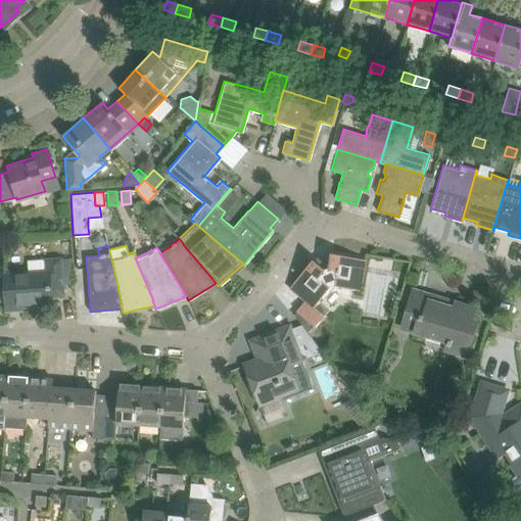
[(312,259),(288,287),(303,299),(295,310),(296,311),(293,314),(308,331),(313,325),(314,325),(322,315),(313,306),(329,287),(334,285),(360,289),(365,258),(329,252),(329,258),(326,258),(318,261),(316,263),(312,259)]
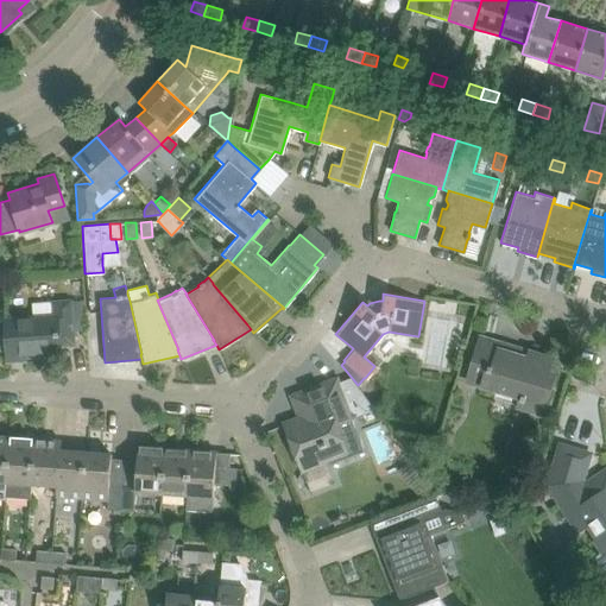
[(5,329),(6,347),(6,354),(24,353),(24,355),(58,353),(58,343),(73,342),(71,324),(70,300),(51,301),(52,315),(4,319),(5,329)]
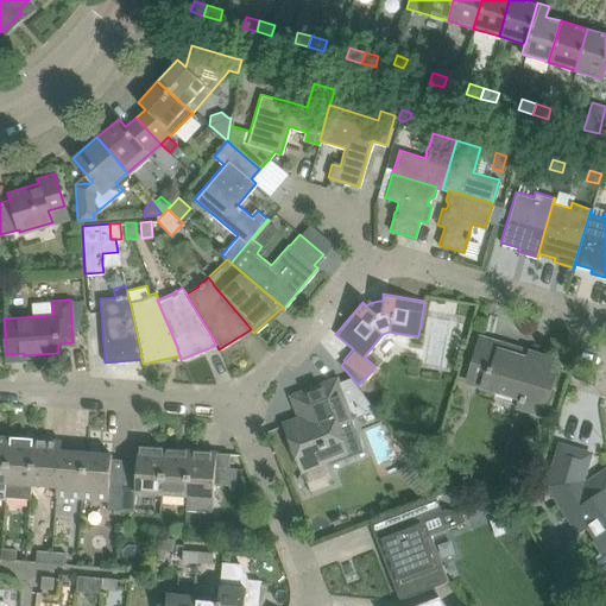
[(550,358),(479,336),(466,380),(519,396),(517,405),(541,412),(549,384),(543,383),(550,358)]
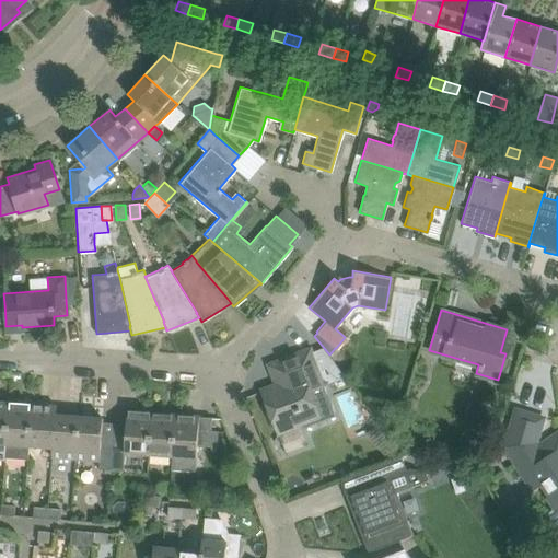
[(276,384),(260,390),(277,432),(300,423),(301,427),(334,415),(323,386),(346,378),(323,348),(311,352),(309,348),(268,363),(276,384)]
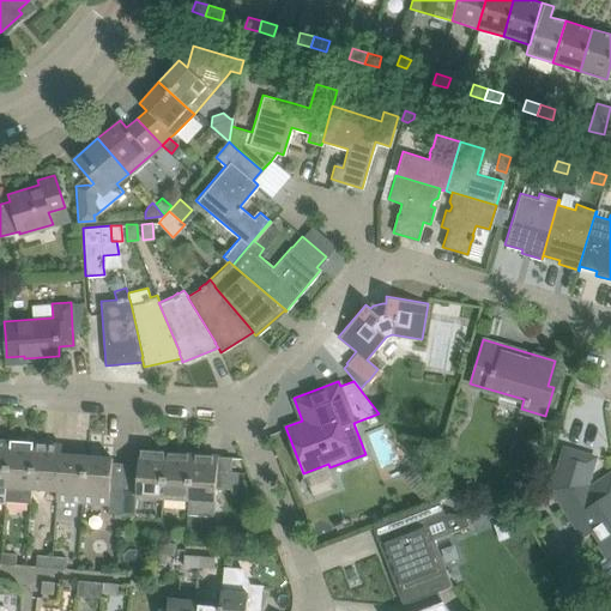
[(29,502),(30,488),(34,441),(8,440),(4,501),(29,502)]
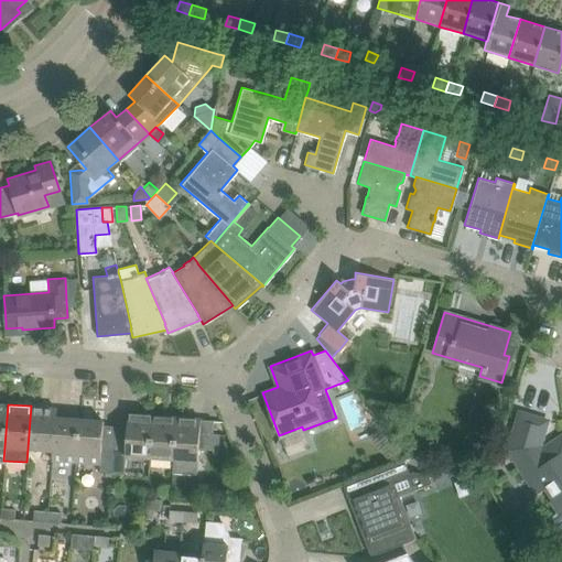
[(28,449),(51,450),(52,451),(54,417),(55,417),(55,408),(31,406),(28,449)]
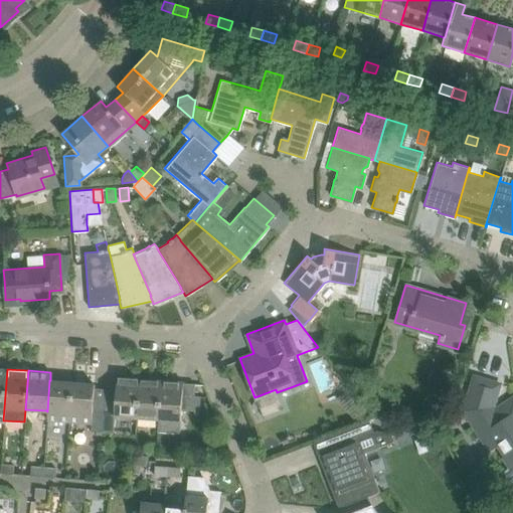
[(498,383),(473,375),(463,409),(489,450),(497,444),(505,456),(503,457),(509,467),(512,464),(512,395),(493,409),(491,406),(498,383)]
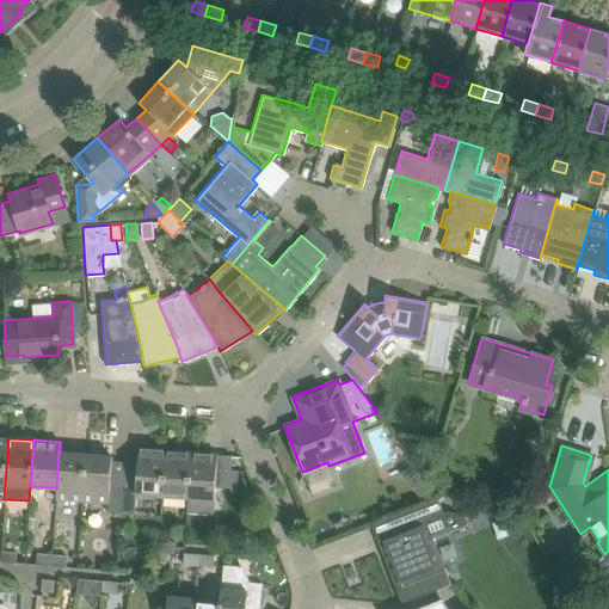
[(135,493),(161,496),(164,449),(137,448),(136,461),(123,460),(122,471),(120,512),(134,512),(135,493)]
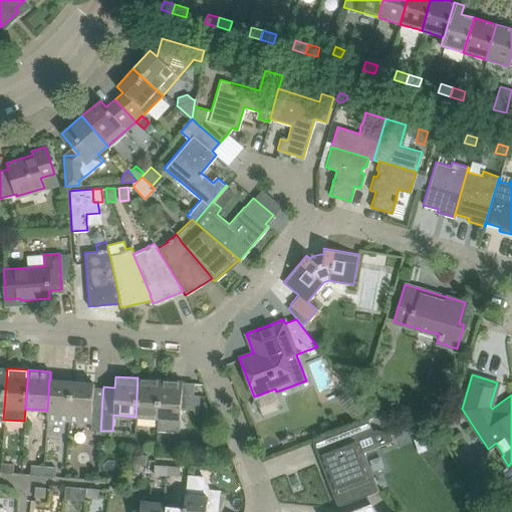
[(157,418),(160,379),(138,377),(136,417),(157,418)]
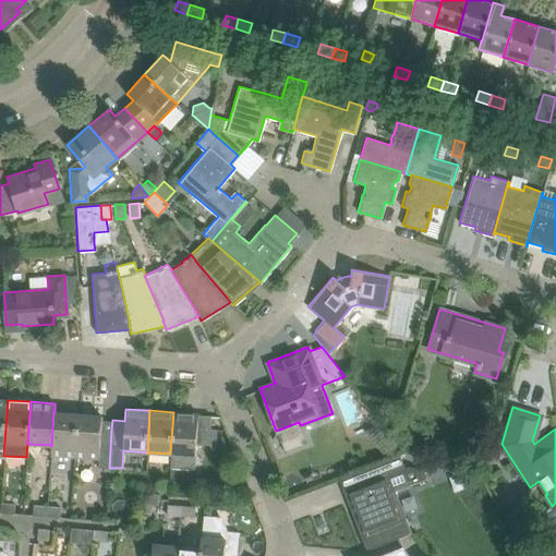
[(50,455),(74,456),(77,414),(55,412),(53,412),(51,446),(50,445),(50,455)]
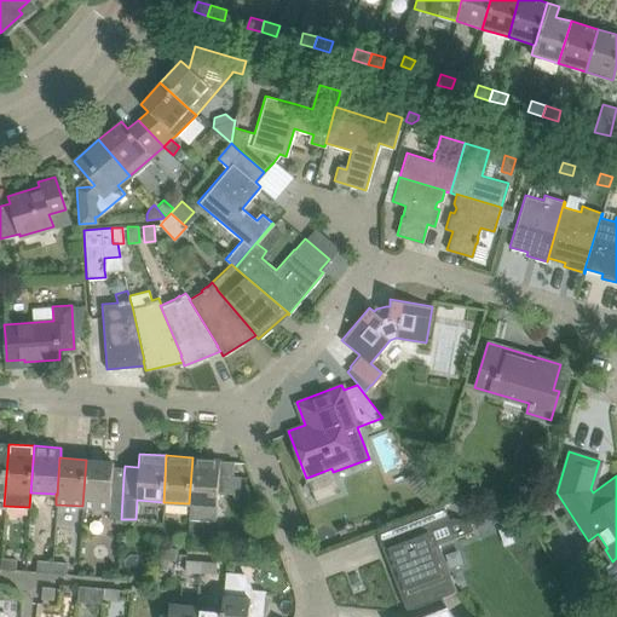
[(232,476),(234,461),(232,461),(231,466),(219,466),(219,459),(192,457),(189,503),(188,518),(214,520),(217,490),(238,491),(240,476),(232,476)]
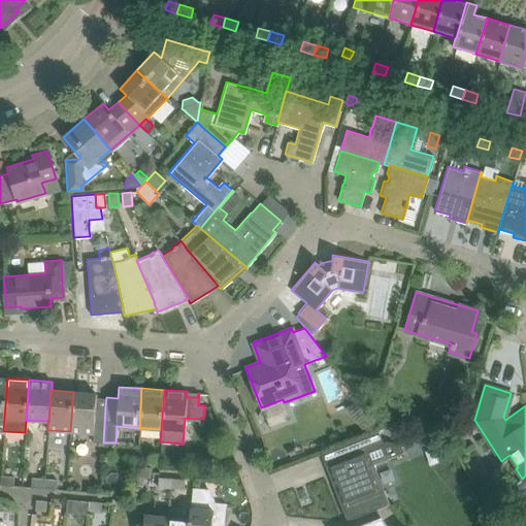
[(73,392),(70,431),(93,433),(92,441),(103,442),(105,406),(95,405),(96,393),(73,392)]
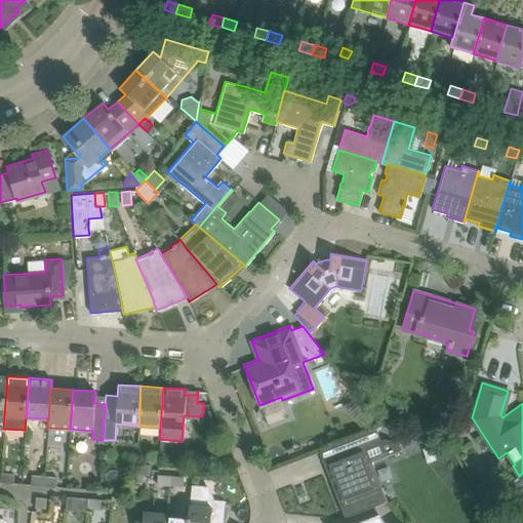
[(366,409),(353,420),(361,430),(373,419),(366,409)]
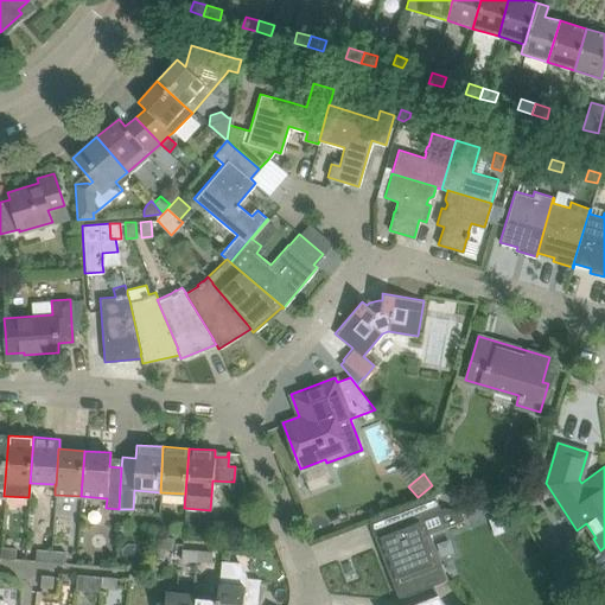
[(433,492),(368,518),(399,598),(402,597),(432,585),(447,579),(440,561),(435,564),(424,535),(430,533),(463,520),(460,514),(439,505),(433,492)]
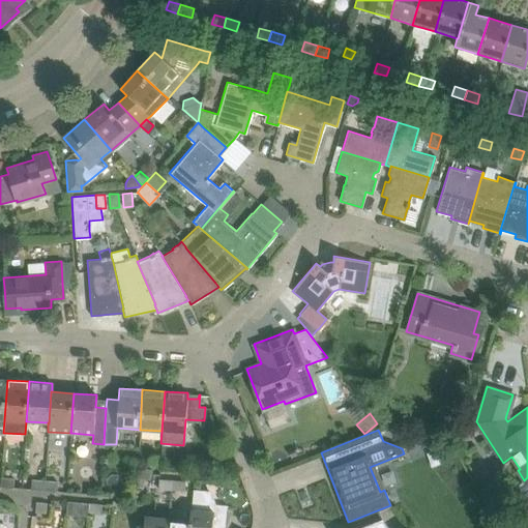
[(221,453),(211,464),(222,474),(232,463),(221,453)]
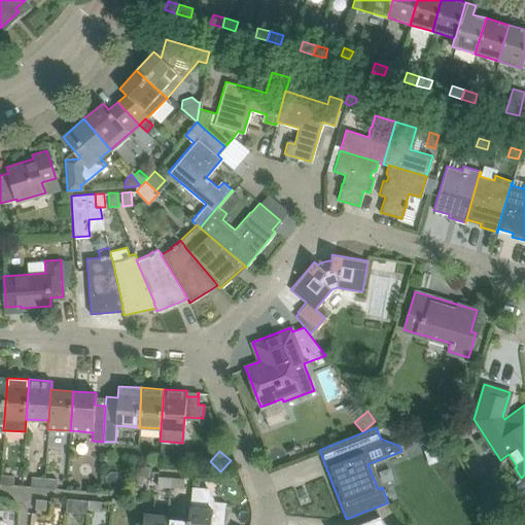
[(136,464),(135,475),(143,475),(148,476),(149,465),(136,464)]
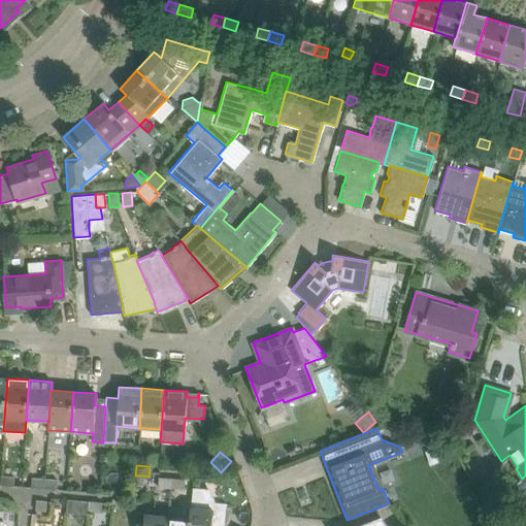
[(0,484),(12,485),(13,475),(0,475),(0,484)]
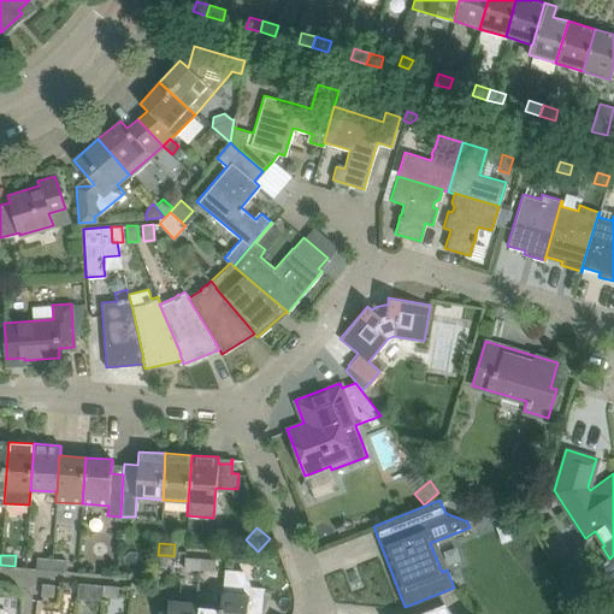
[(199,568),(199,558),(184,556),(183,567),(199,568)]
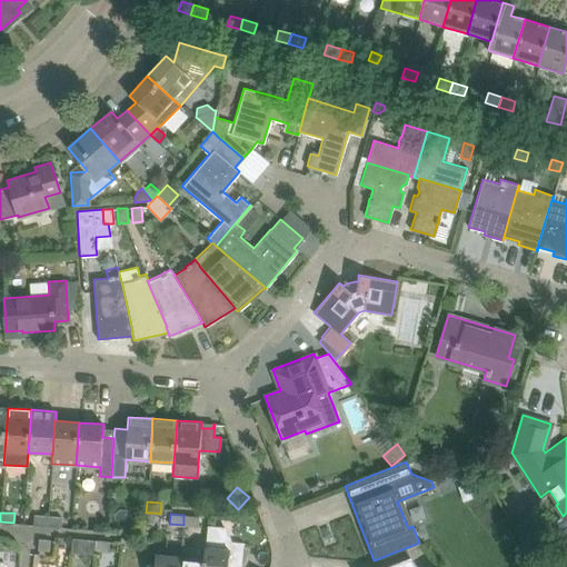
[(33,515),(32,524),(47,525),(47,516),(33,515)]
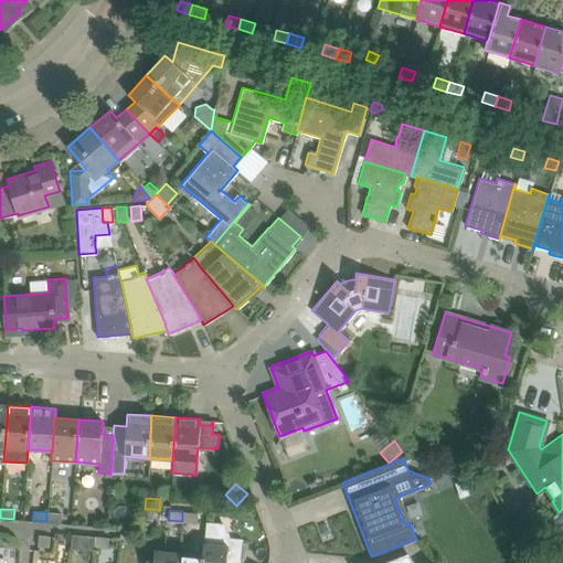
[(182,521),(195,522),(197,512),(182,511),(182,521)]
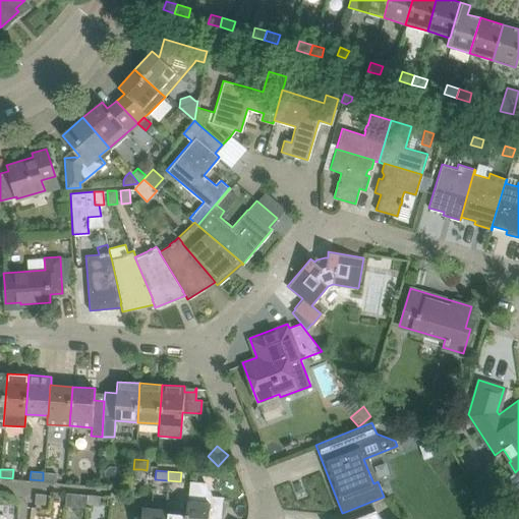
[(56,473),(43,472),(43,480),(55,481),(56,473)]
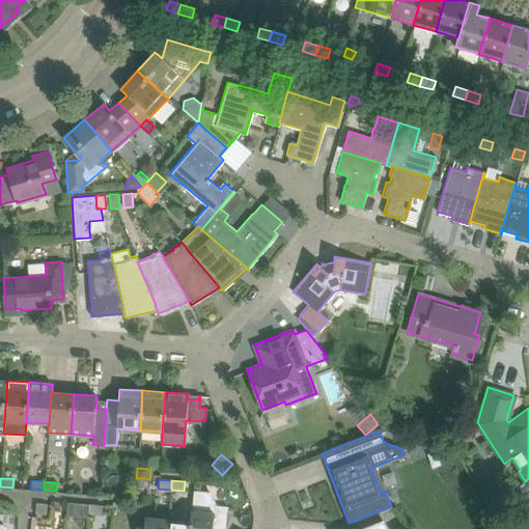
[(190,522),(189,528),(223,528),(226,505),(214,504),(209,491),(193,490),(190,522)]
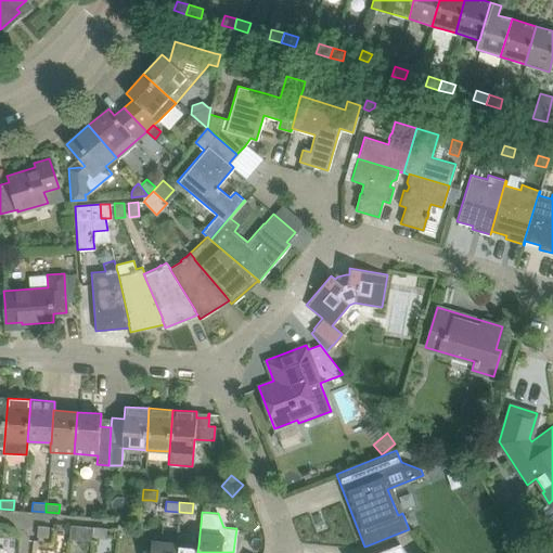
[(127,521),(126,529),(139,529),(140,521),(127,521)]
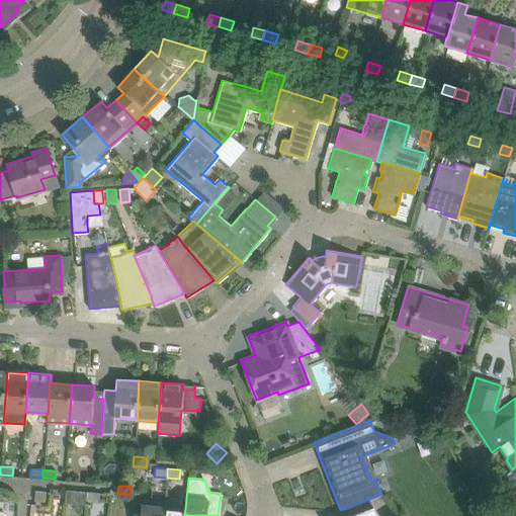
[(44,501),(45,491),(34,490),(33,500),(44,501)]
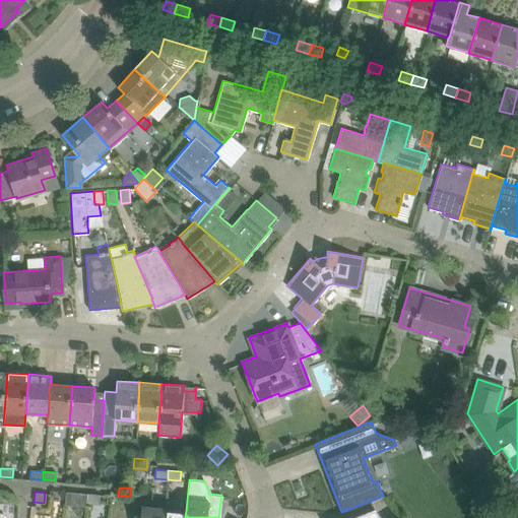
[(65,505),(85,506),(86,494),(66,492),(65,505)]
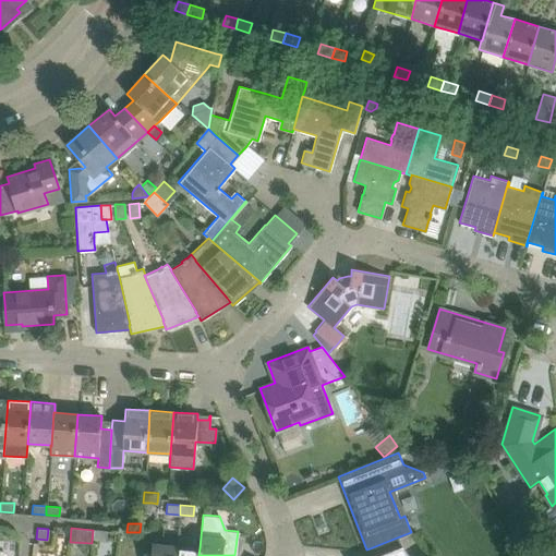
[(106,531),(93,530),(92,543),(93,540),(106,541),(106,531)]
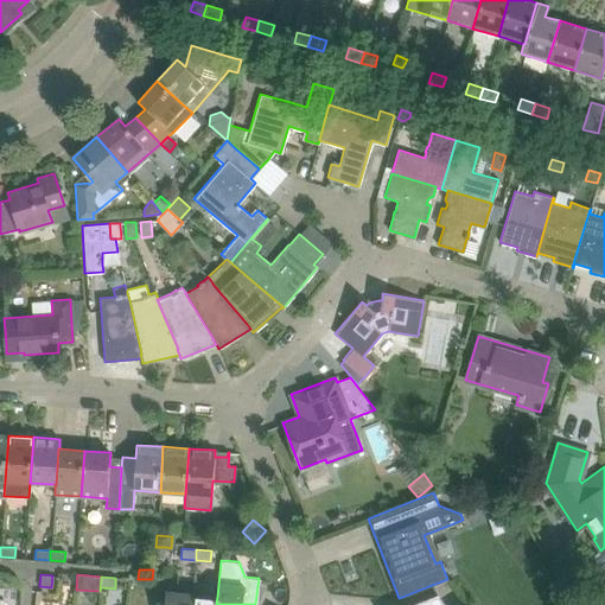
[(190,604),(192,594),(166,592),(164,604),(190,604)]
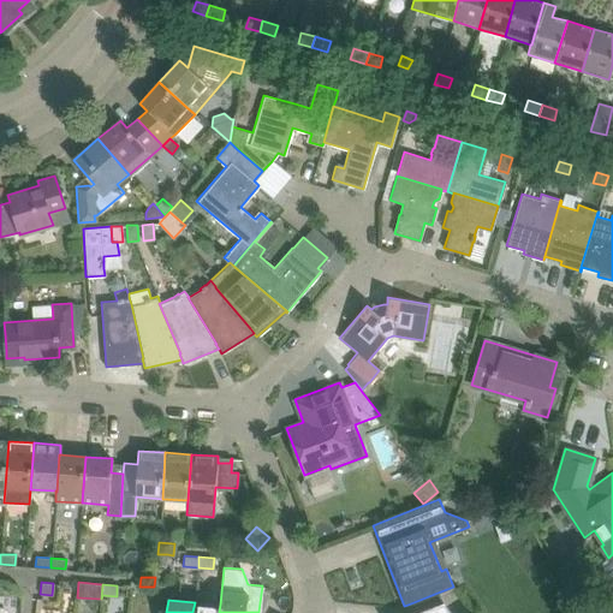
[(195,602),(192,612),(219,612),(220,605),(195,602)]
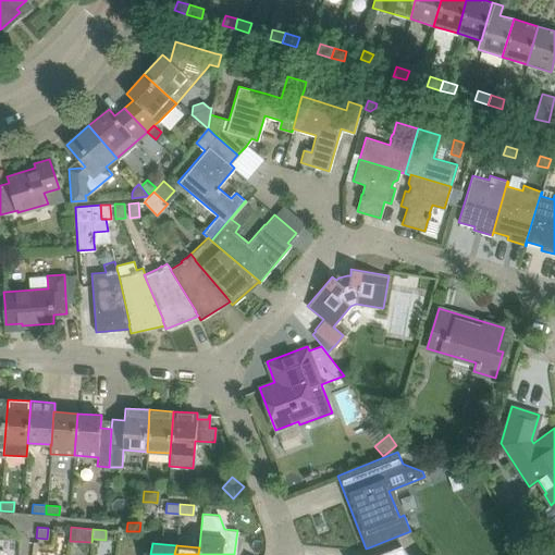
[(375,554),(426,554),(424,554),(407,554),(402,545),(399,546),(375,554)]
